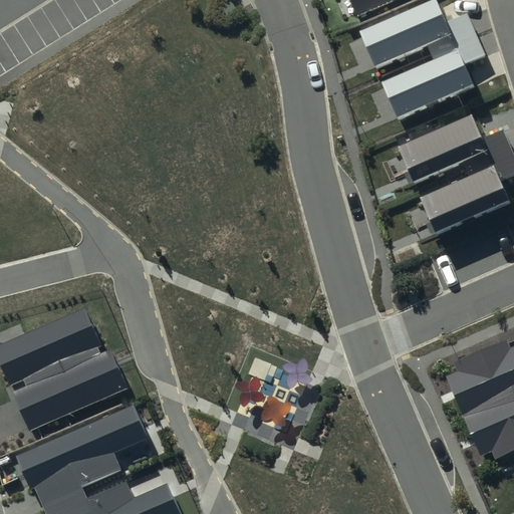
[(350,0),(357,15),(392,0),(350,0)]
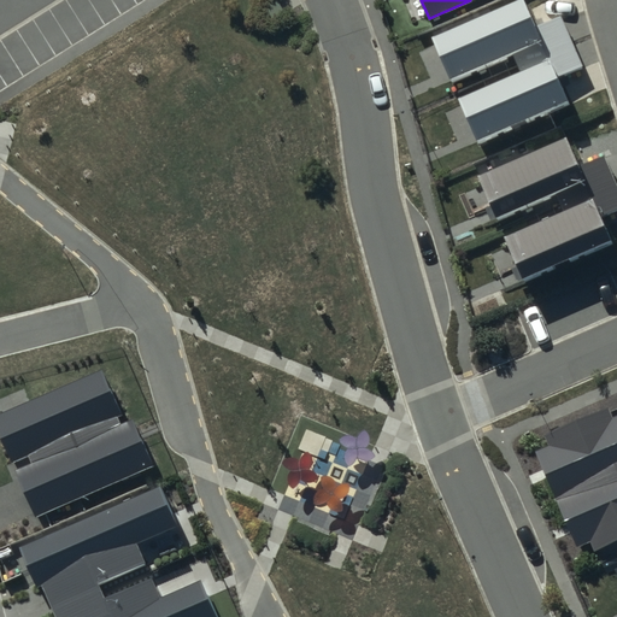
[(523,0),(516,0),(432,37),(450,78),(512,52),(521,71),(459,99),(477,144),(570,104),(558,78),(583,68),(562,17),(536,28),(523,0)]
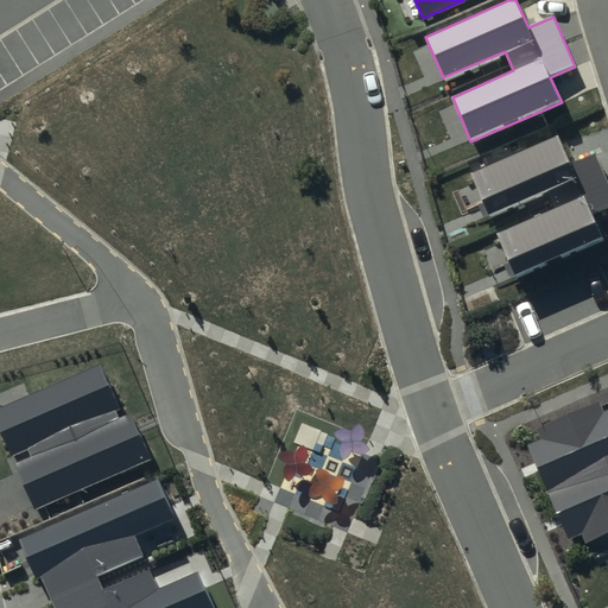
[(561,144),(477,179),(487,203),(492,201),(498,215),(551,192),(561,215),(501,240),(512,265),(517,263),(523,274),(603,240),(594,216),(607,209),(607,190),(595,159),(571,169),(561,144)]
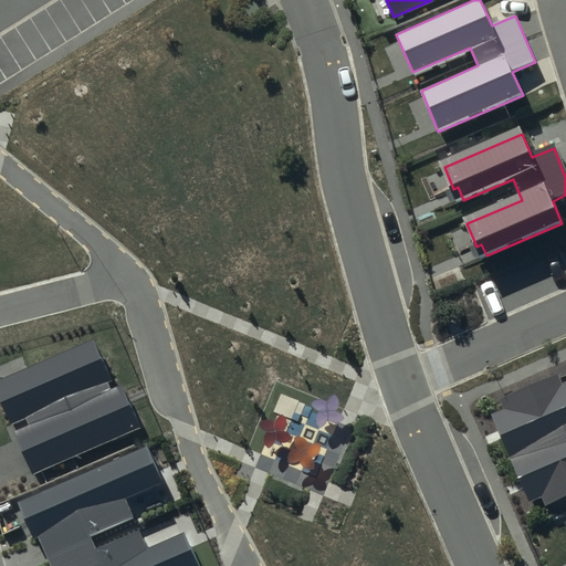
[(93,338),(0,379),(0,399),(11,425),(24,419),(28,426),(14,431),(33,474),(139,427),(121,385),(109,389),(107,383),(112,380),(93,338)]
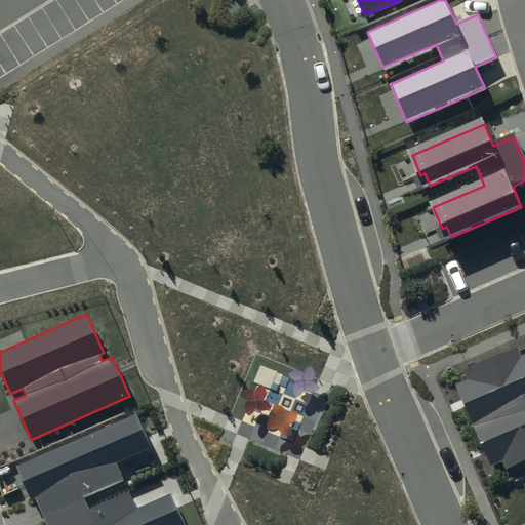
[(518,348),(465,371),(468,379),(456,385),(491,465),(501,460),(506,469),(524,459),(524,354),(522,356),(518,348)]
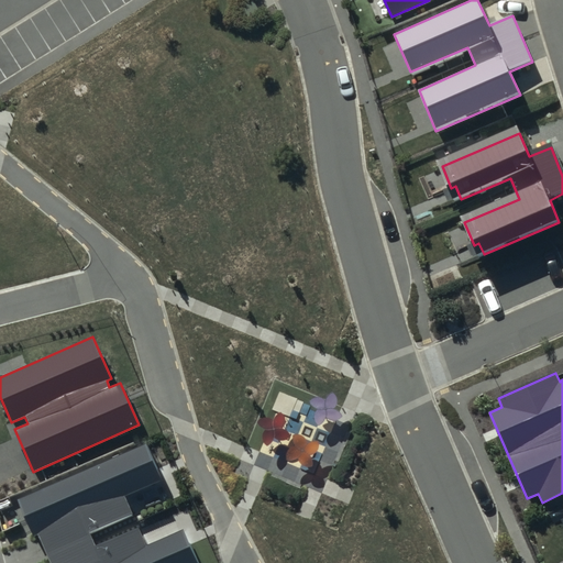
[(144,445),(18,499),(34,537),(37,534),(50,562),(196,562),(181,531),(146,547),(138,528),(96,545),(90,532),(133,515),(124,497),(159,482),(144,445)]
